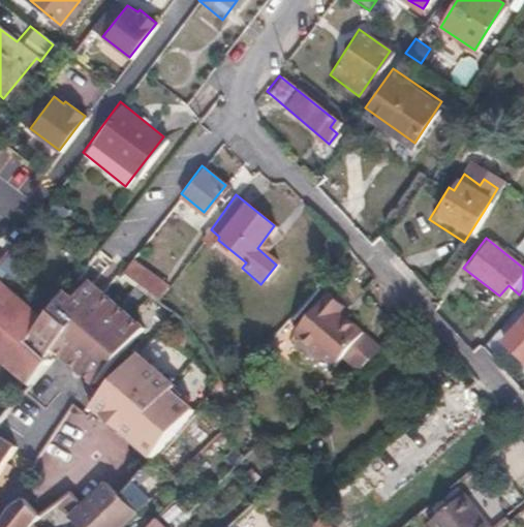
[(165,288),(127,259),(119,270),(158,298),(165,288)]
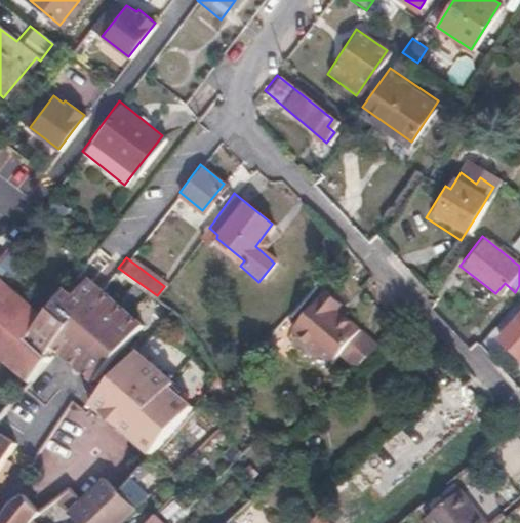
[(36,319),(22,337),(44,358),(54,347),(91,378),(138,322),(86,276),(70,293),(63,285),(36,319)]
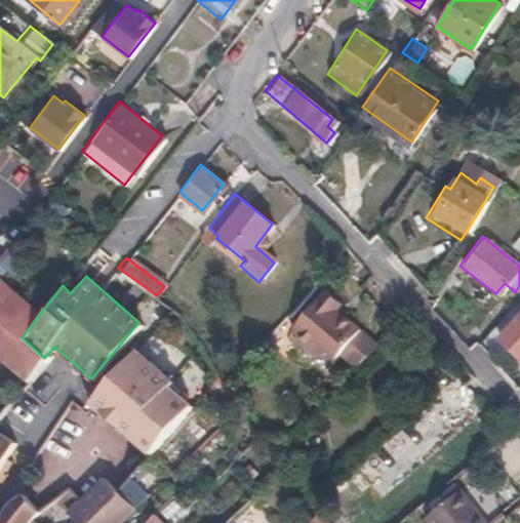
[(22,337),(36,319),(0,286),(0,355),(6,361),(7,360),(28,378),(44,358),(22,337)]
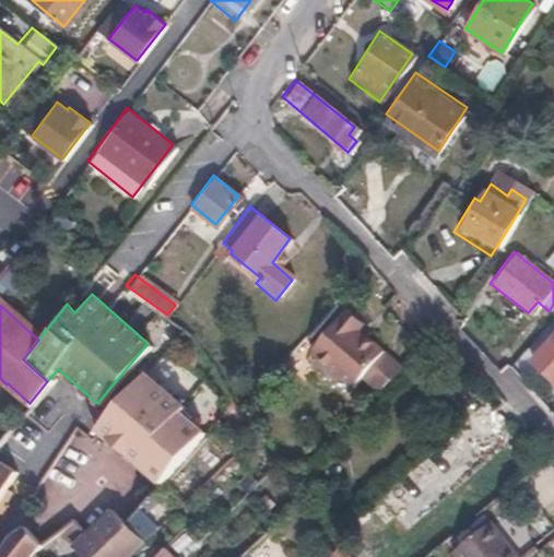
[(374,389),(399,365),(356,326),(360,322),(344,307),(307,347),(348,384),(356,375),(374,389)]
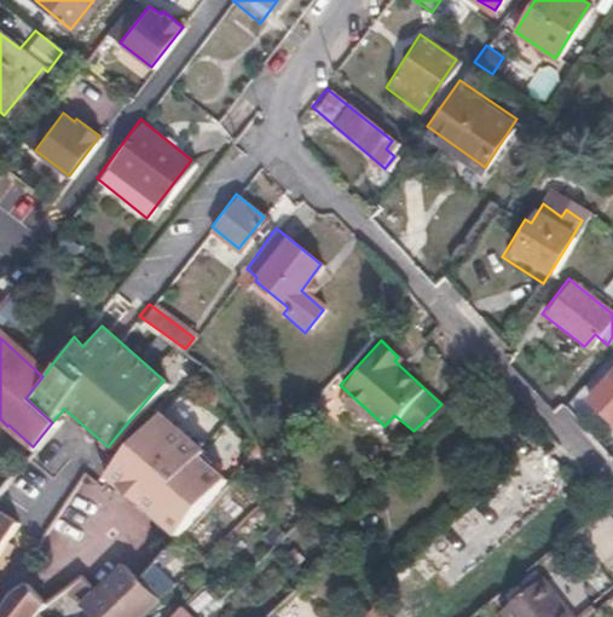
[(612,362),(582,401),(612,426),(612,362)]
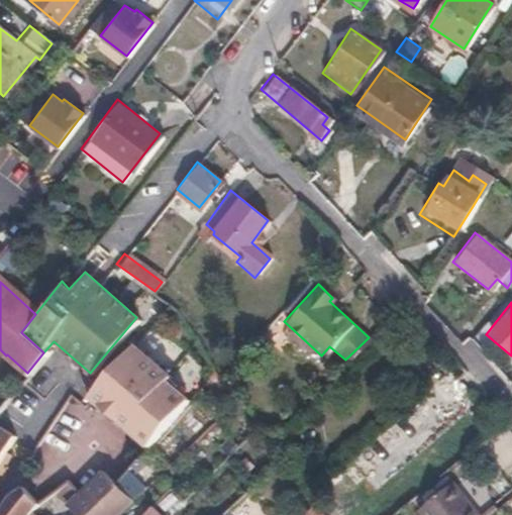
[(173,375),(132,340),(90,395),(106,409),(110,403),(154,438),(191,397),(169,378),(173,375)]
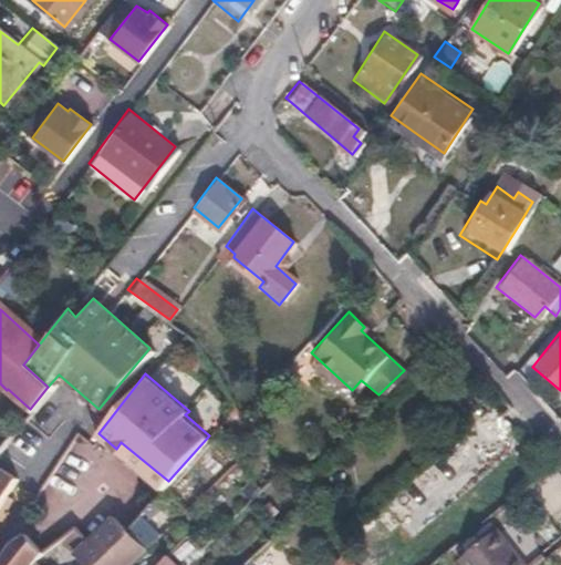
[(60,443),(65,471),(89,466),(82,439),(60,443)]
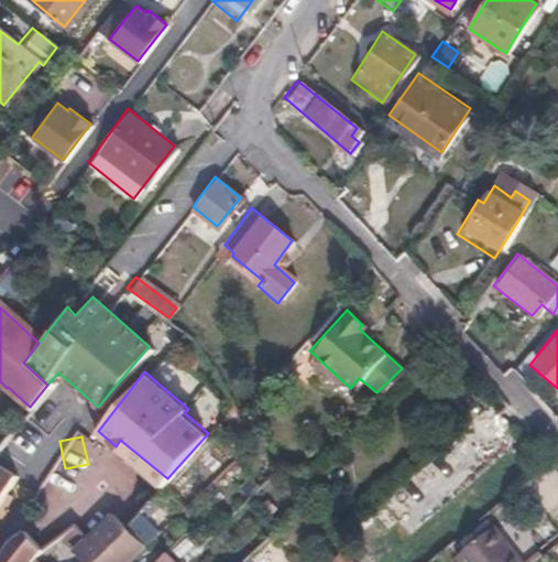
[(0,466),(12,475),(18,451),(4,438),(0,443),(0,466)]
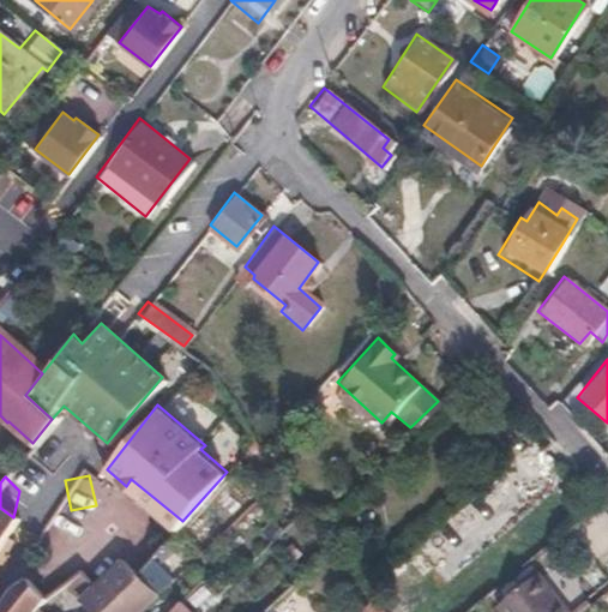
[(234,514),(245,503),(233,491),(223,501),(234,514)]
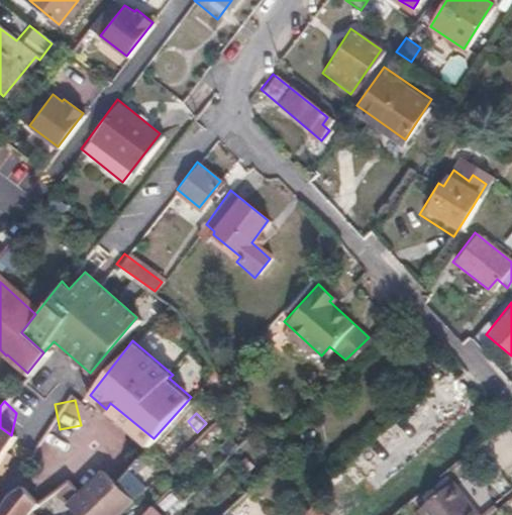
[(0,471),(2,464),(6,453),(2,450),(11,435),(0,427),(0,471)]
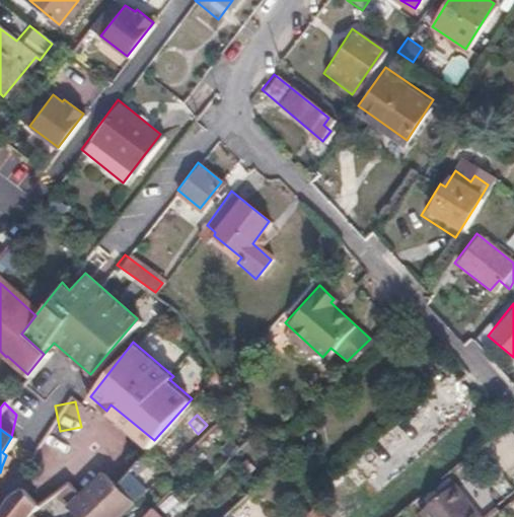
[(114,516),(138,493),(122,476),(115,485),(101,473),(77,495),(65,483),(54,491),(78,516),(114,516)]
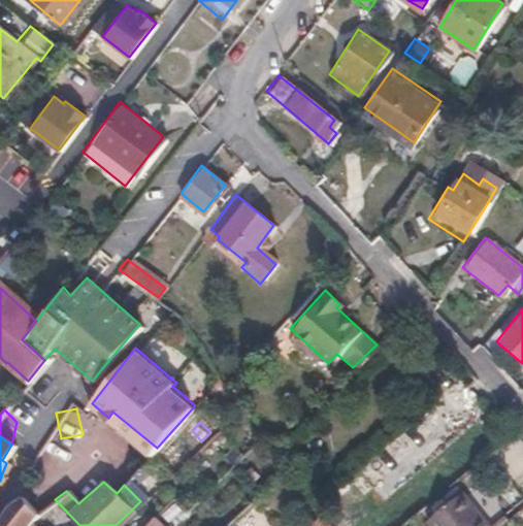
[(428,525),(443,525),(468,506),(457,493),(424,520),(428,525)]
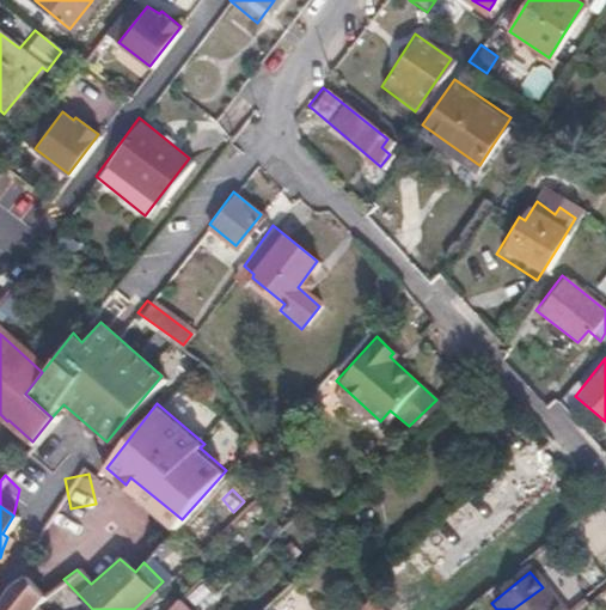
[(0,609),(55,609),(43,595),(25,577),(8,586),(0,597),(0,609)]
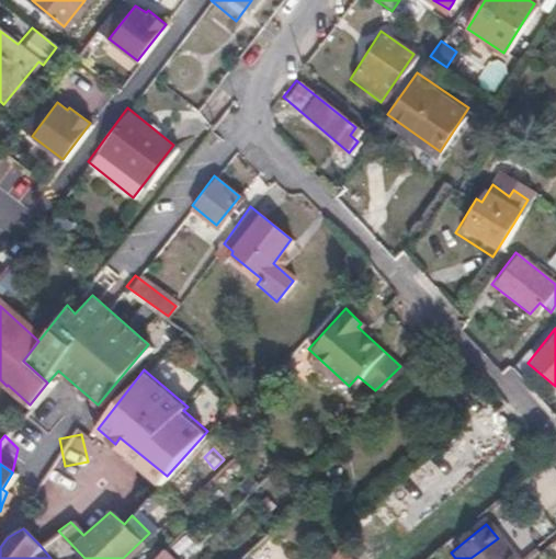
[(513,558),(498,538),(471,558),(513,558)]
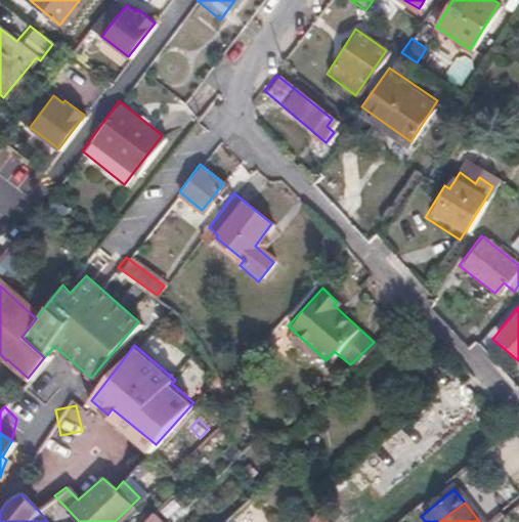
[(325,521),(316,509),(304,521),(325,521)]
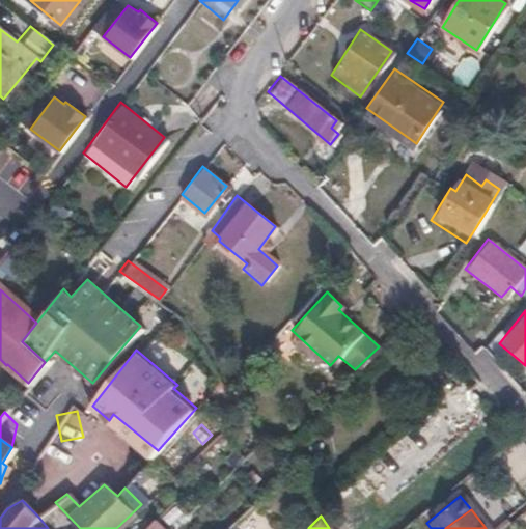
[(166,528),(156,519),(145,528),(166,528)]
